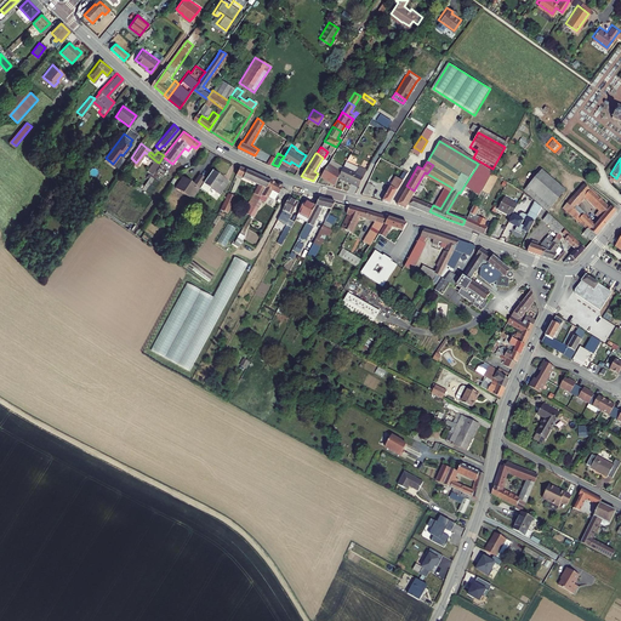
[(332,182),(336,176),(340,170),(328,164),(320,175),(332,182)]
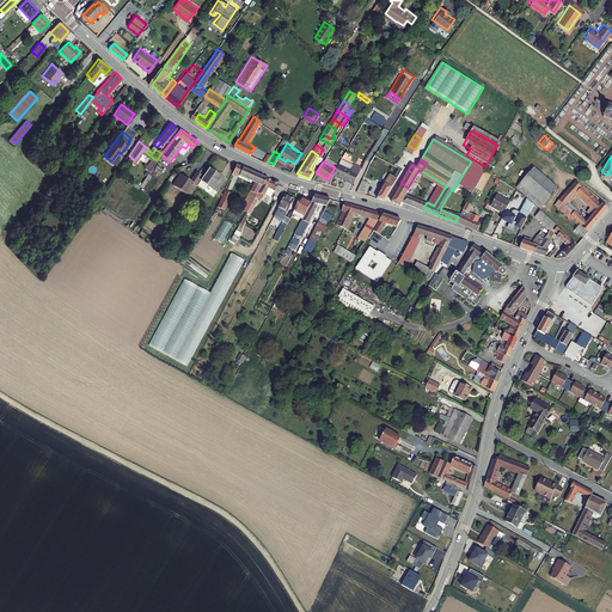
[(483,170),(471,161),(457,185),(469,193),(483,170)]
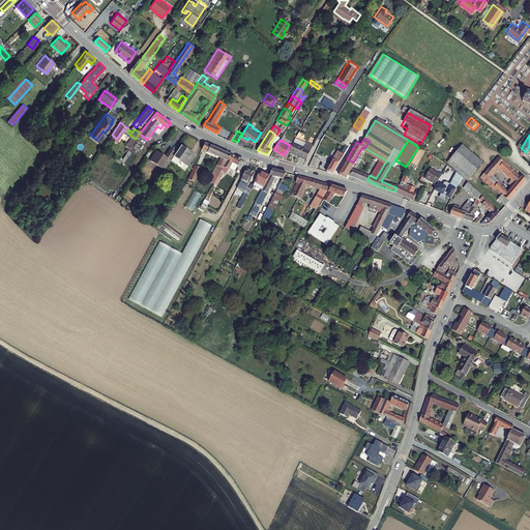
[(204,141),(201,147),(221,156),(211,171),(216,174),(221,168),(229,152),(204,141)]
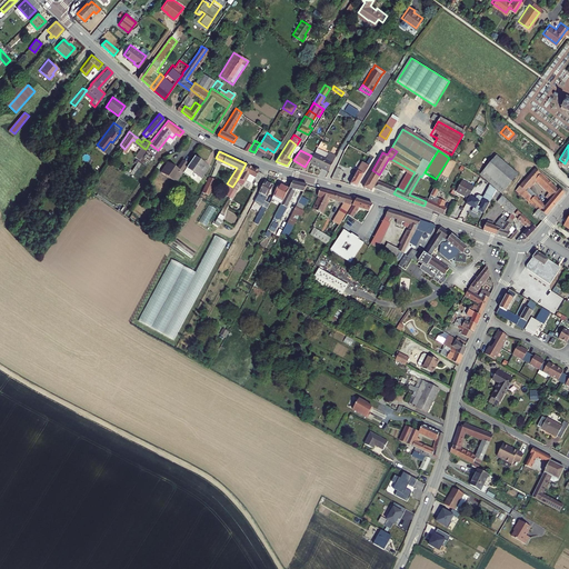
[(308,161),(326,171),(333,157),(328,152),(325,158),(313,151),(311,156),(308,161)]
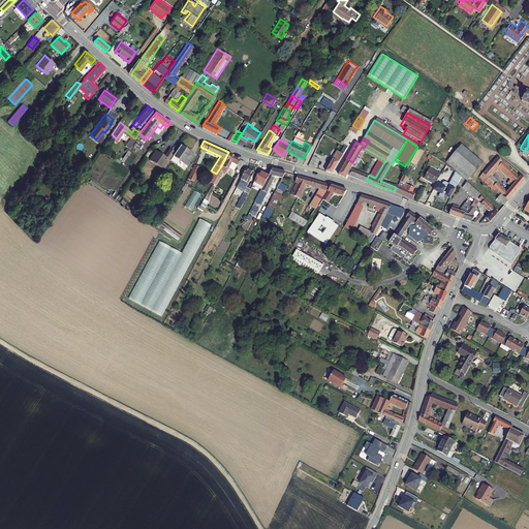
[(179,142),(174,149),(172,152),(185,161),(192,151),(179,142)]
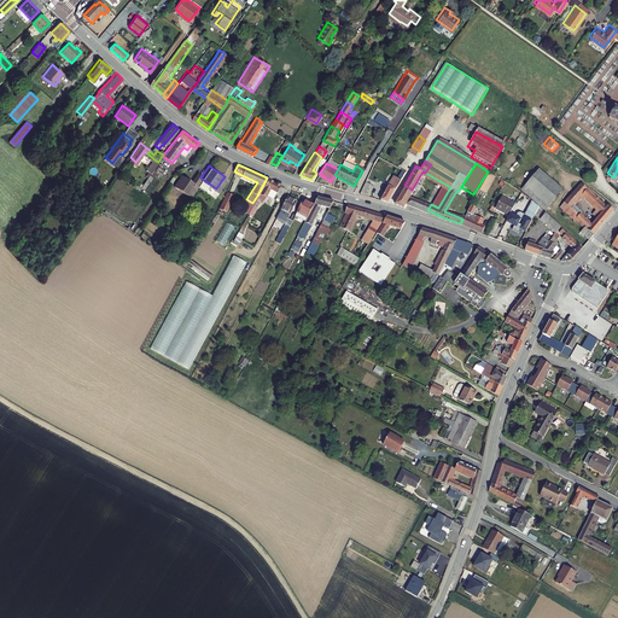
[(526,182),(548,200),(561,184),(540,167),(526,182)]
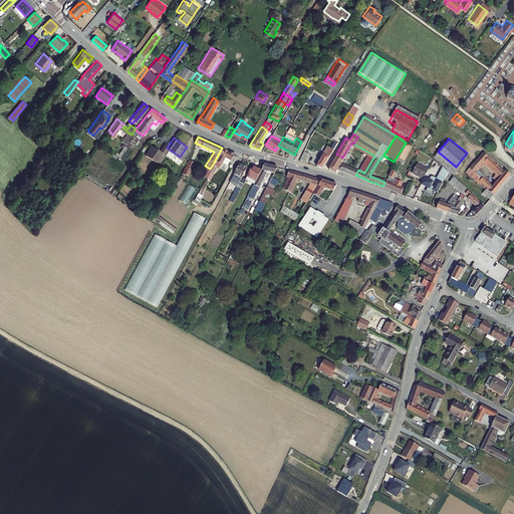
[(151,143),(144,153),(157,162),(167,148),(169,145),(164,141),(159,149),(151,143)]
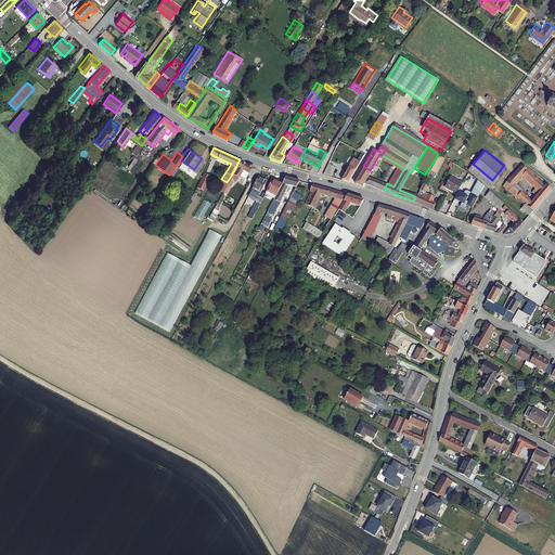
[(340,178),(347,179),(358,160),(355,158),(353,162),(350,159),(340,178)]
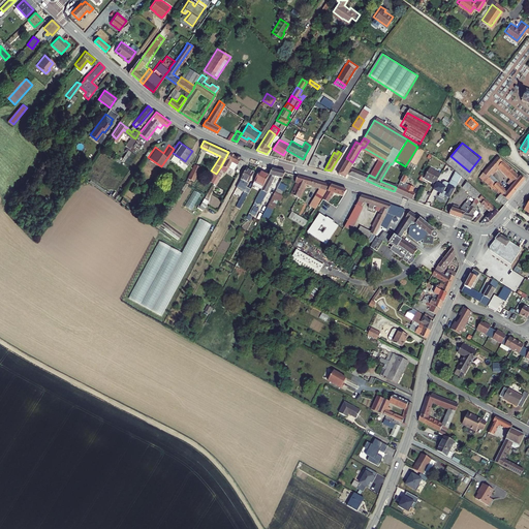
[(239,156),(228,152),(221,165),(226,167),(229,162),(235,164),(236,163),(238,164),(239,161),(242,157),(239,156)]
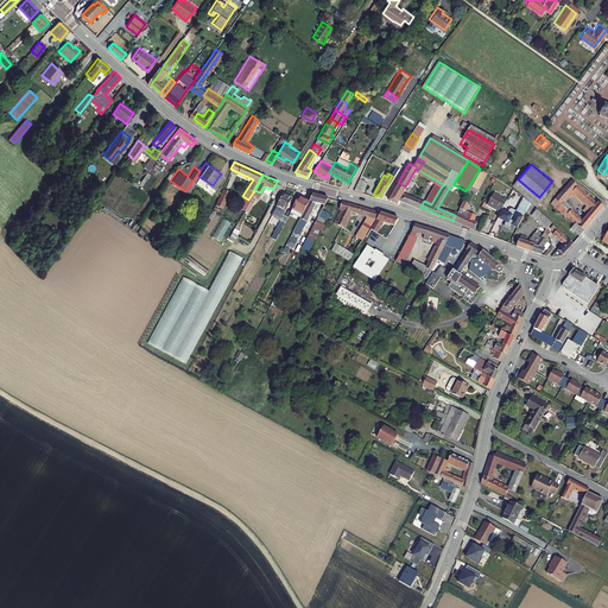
[(563,210),(567,213),(567,211),(576,220),(584,227),(603,204),(597,200),(596,201),(582,185),(570,176),(551,201),(557,206),(558,204),(558,206),(562,202),(565,206),(563,209),(563,210)]
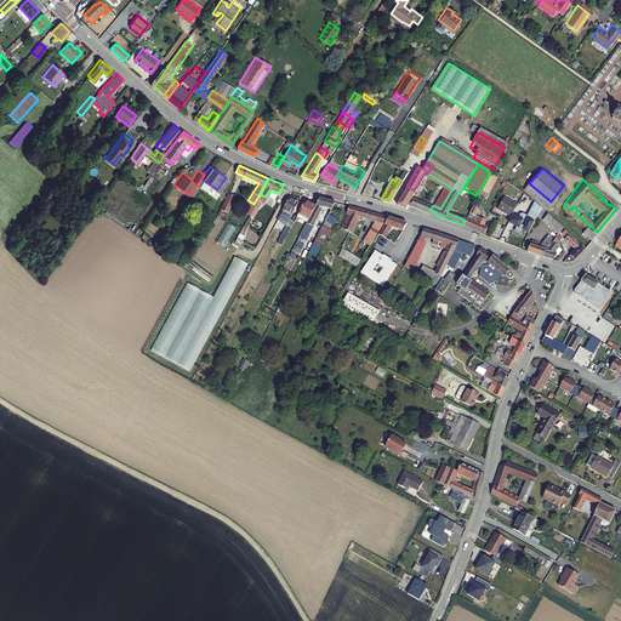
[(359,193),(369,195),(374,184),(365,181),(359,193)]
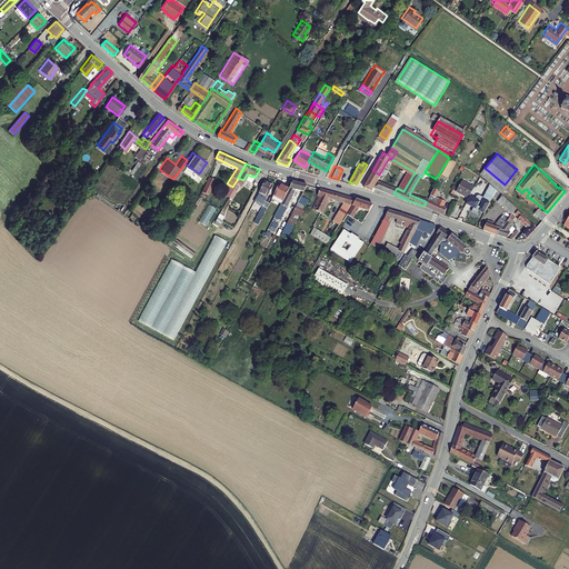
[(208,173),(205,181),(210,185),(215,177),(208,173)]
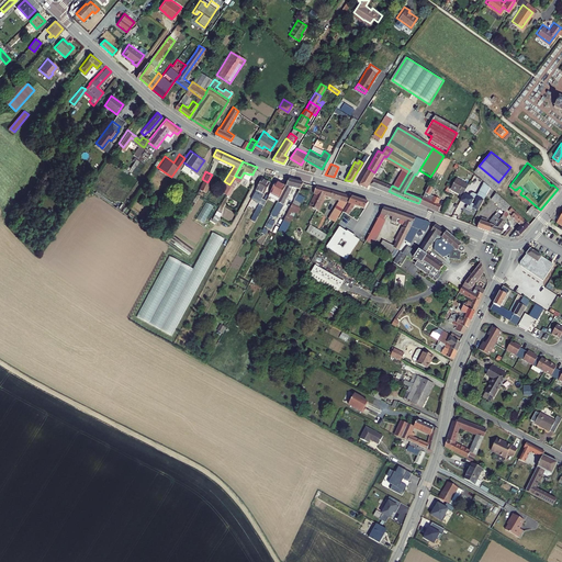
[(366,172),(359,183),(367,187),(369,182),(384,190),(388,183),(372,177),(372,176),(366,172)]
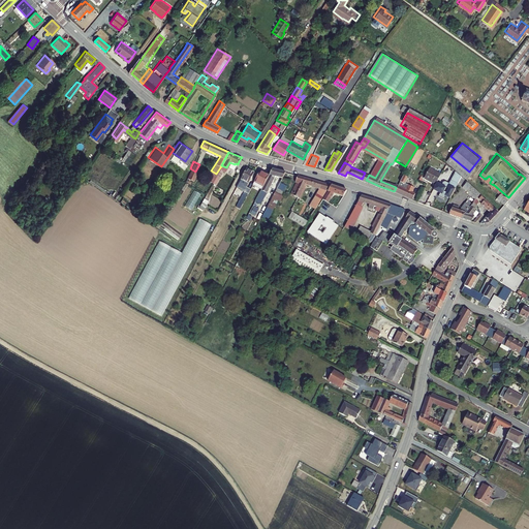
[(245,188),(249,181),(255,169),(248,165),(242,177),(238,184),(245,188)]
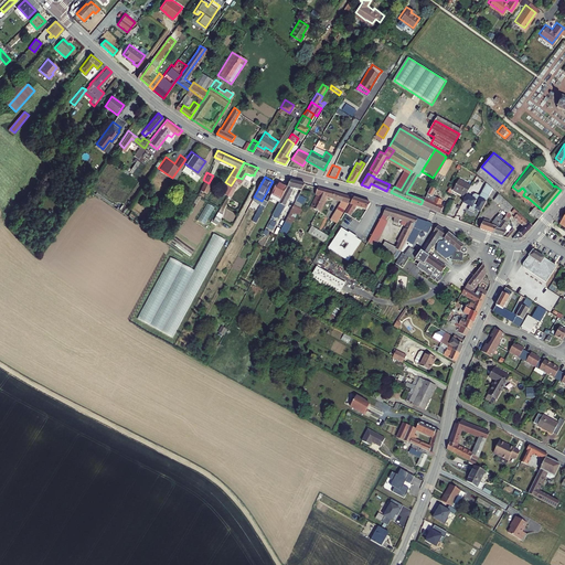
[(452,188),(465,194),(470,183),(458,177),(452,188)]
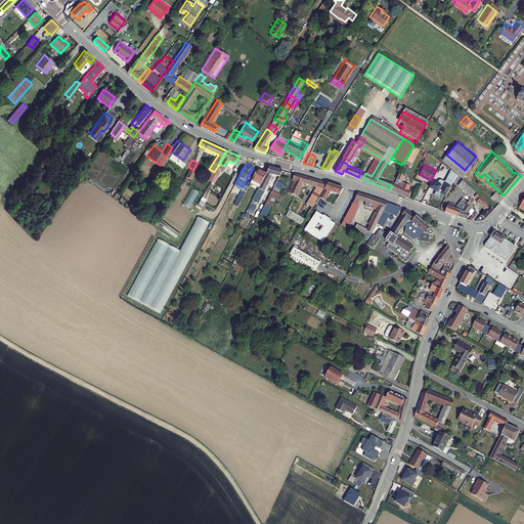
[(258,185),(263,188),(264,187),(268,180),(269,177),(272,172),(279,174),(282,168),(268,166),(268,167),(264,174),(258,184),(258,185)]
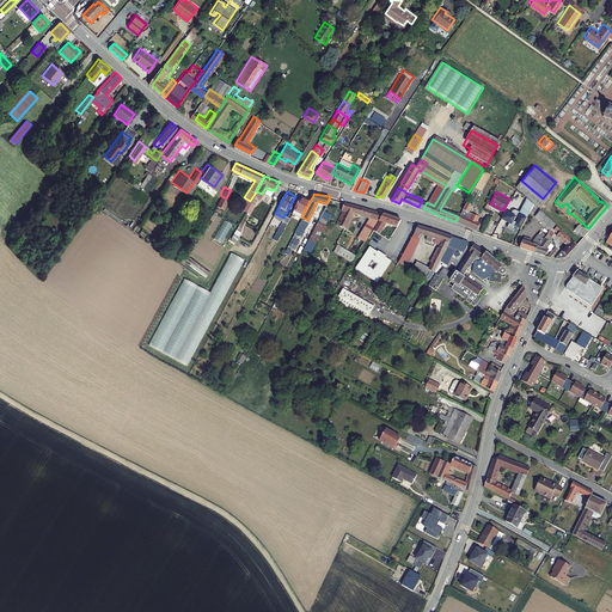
[(215,203),(222,207),(226,199),(220,195),(215,203)]
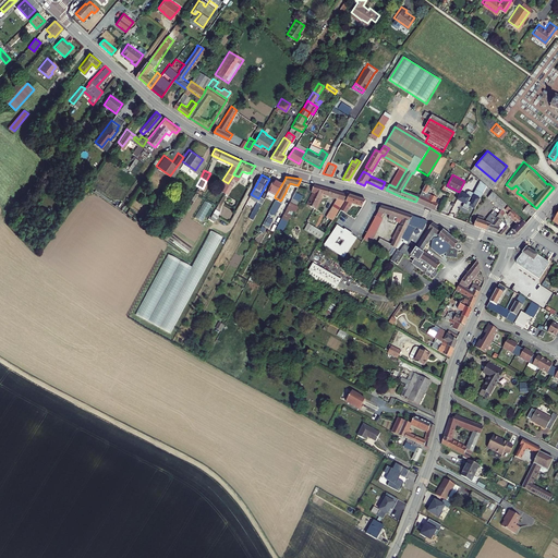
[(291,196),(298,199),(307,181),(301,179),(298,185),(291,196)]
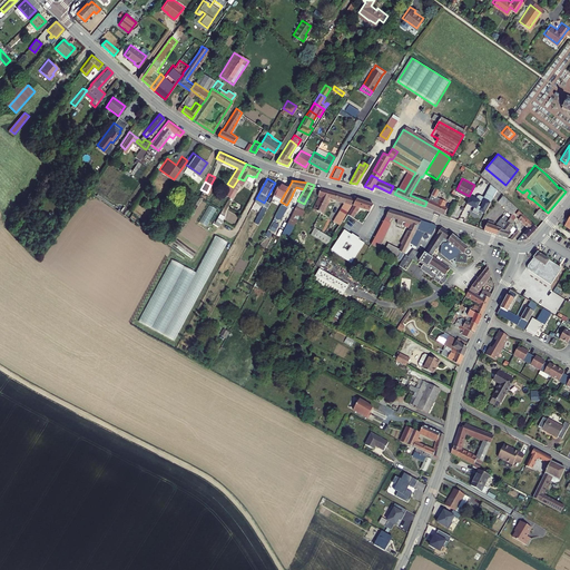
[(281,202),(281,200),(287,189),(279,185),(273,196),(269,203),(277,208),(281,202)]
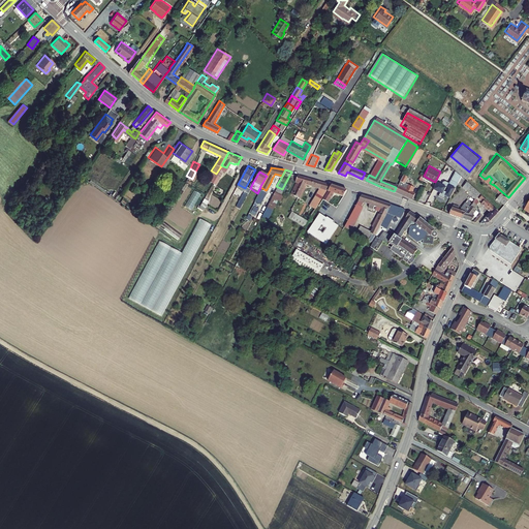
[(445,196),(450,198),(462,177),(456,172),(449,184),(445,182),(443,182),(442,185),(437,183),(433,189),(440,193),(439,196),(444,198),(445,196)]
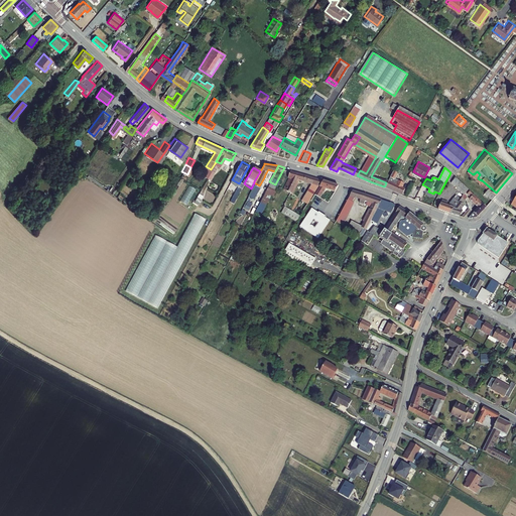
[(288,187),(283,196),(289,200),(295,203),(292,207),(299,211),(305,201),(308,196),(309,197),(320,178),(289,169),(286,174),(288,175),(283,184),(288,187)]
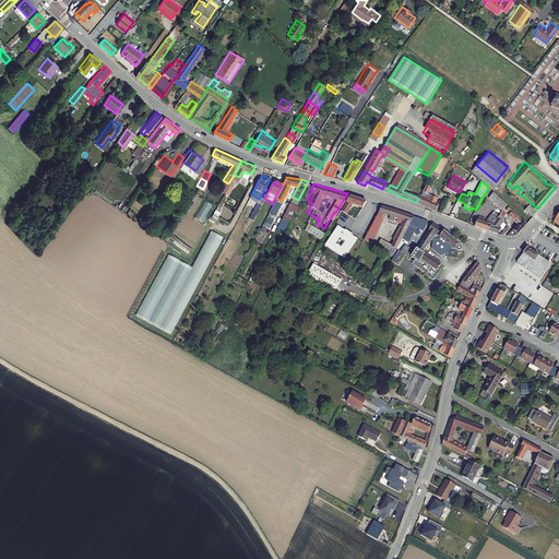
[(417,201),(437,210),(441,203),(435,200),(437,195),(428,191),(431,187),(426,185),(418,198),(417,201)]
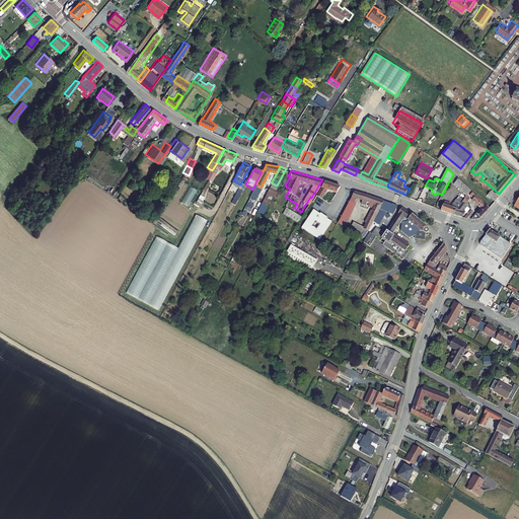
[(467,174),(474,180),(477,177),(475,175),(470,171),(467,174)]
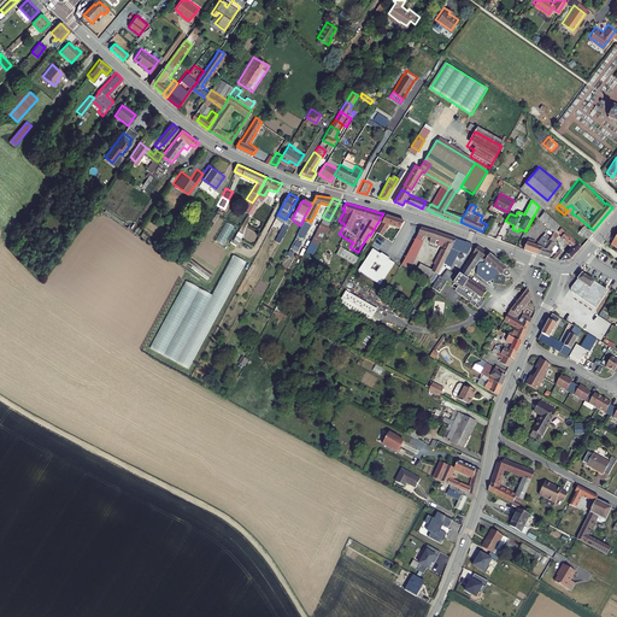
[(523,247),(535,252),(547,239),(551,234),(554,229),(559,224),(545,209),(539,216),(547,225),(535,240),(527,236),(523,247)]
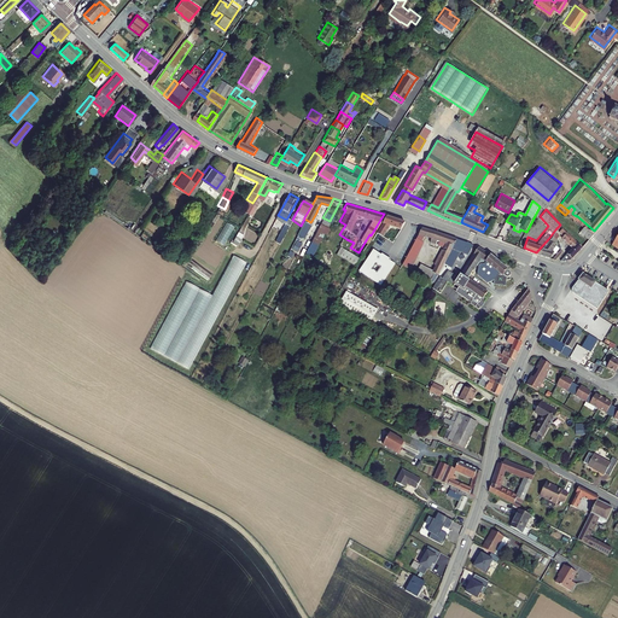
[(386,214),(383,220),(401,225),(404,219),(388,213),(386,214)]
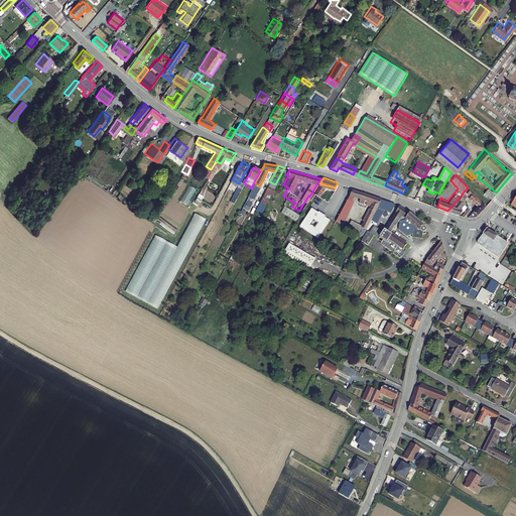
[(203,195),(208,185),(204,183),(195,203),(200,205),(204,196),(203,195)]
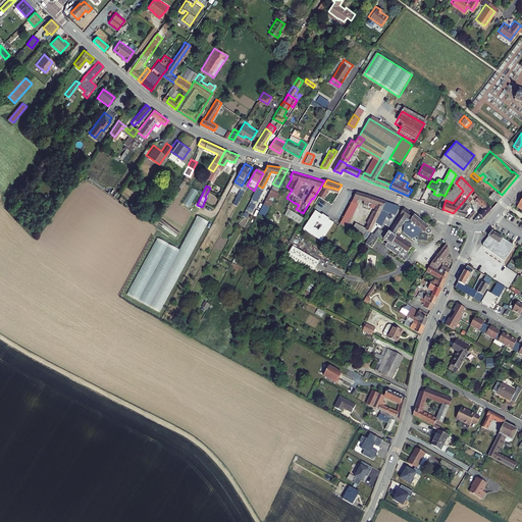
[(237,204),(246,188),(242,186),(232,202),(237,204)]
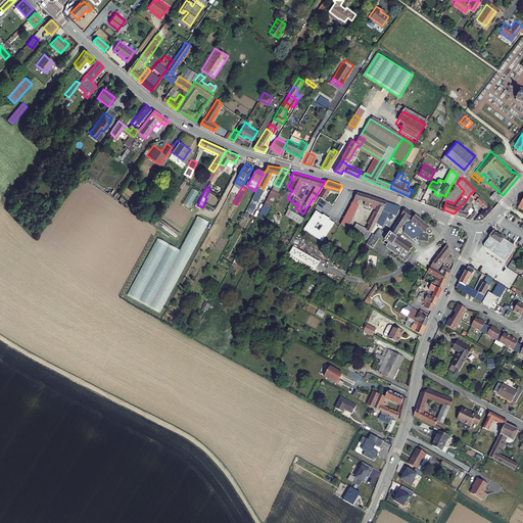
[(258,216),(266,219),(279,192),(272,189),(258,216)]
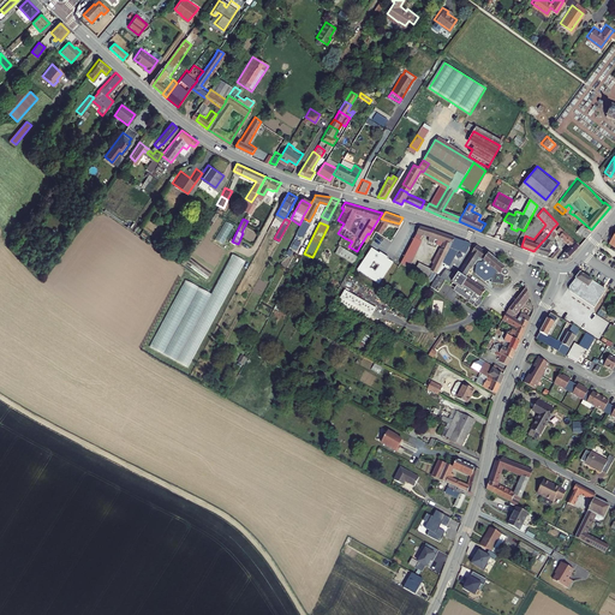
[(586,234),(587,236),(591,230),(583,222),(579,228),(586,234)]
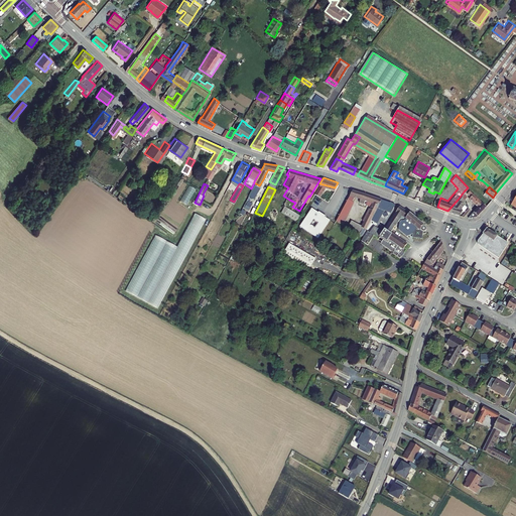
[(467,195),(469,196),(472,191),(469,188),(465,192),(464,191),(461,196),(465,198),(467,195)]
